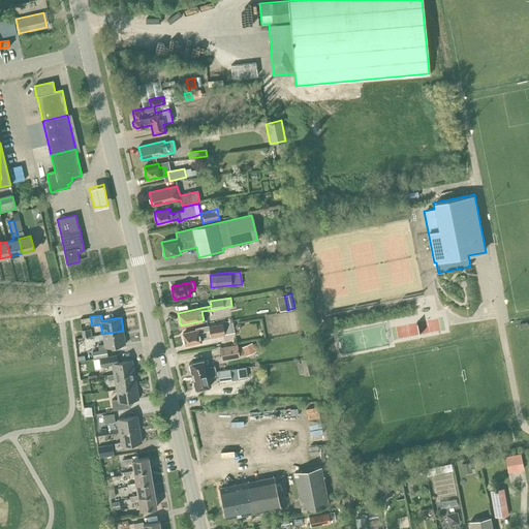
[(210,336),(224,334),(235,332),(232,322),(209,327),(208,325),(194,329),(195,331),(183,333),(184,338),(183,340),(184,342),(185,343),(185,345),(200,342),(198,333),(209,330),(210,336)]
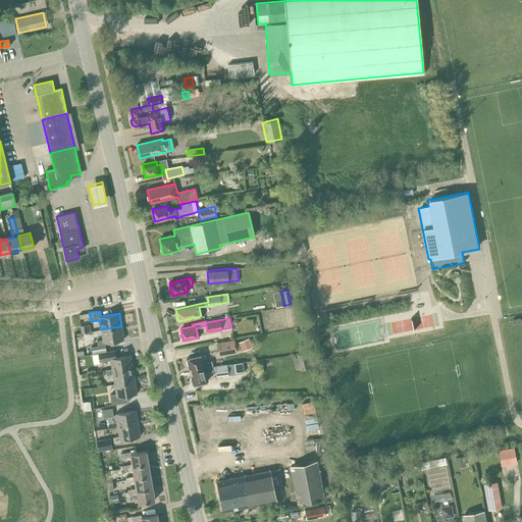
[(91,331),(90,324),(80,325),(81,333),(91,331)]
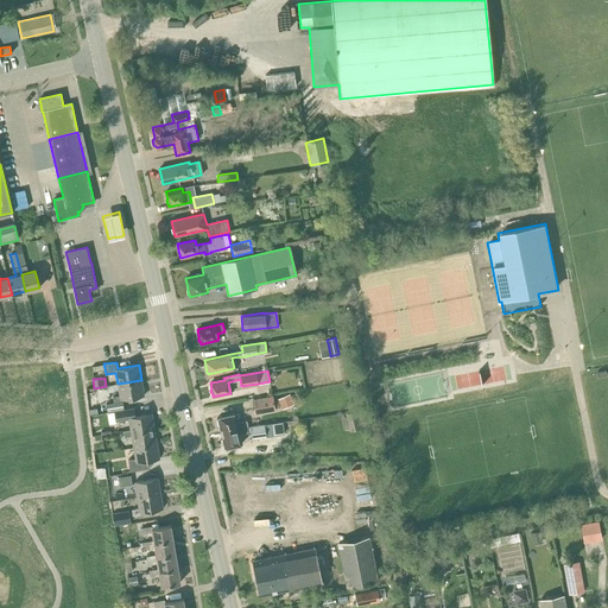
[(120,399),(144,396),(141,380),(118,384),(120,396),(113,397),(113,403),(106,404),(107,412),(124,409),(122,400),(121,401),(120,399)]
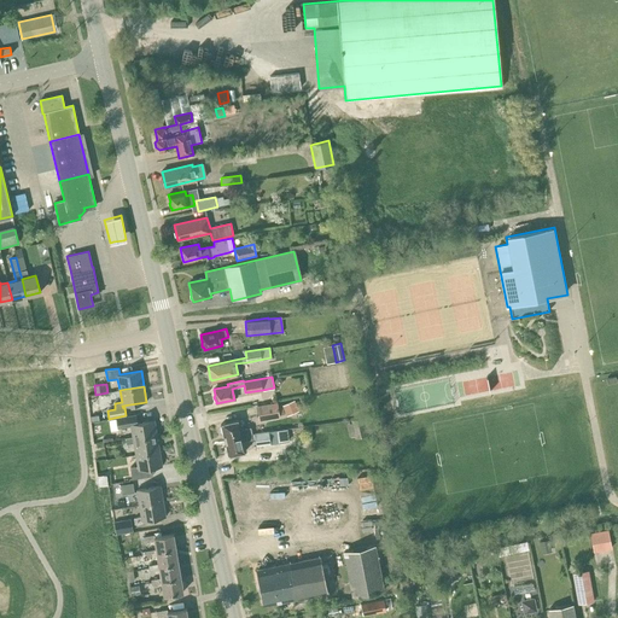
[(110,407),(108,394),(95,395),(98,408),(110,407)]
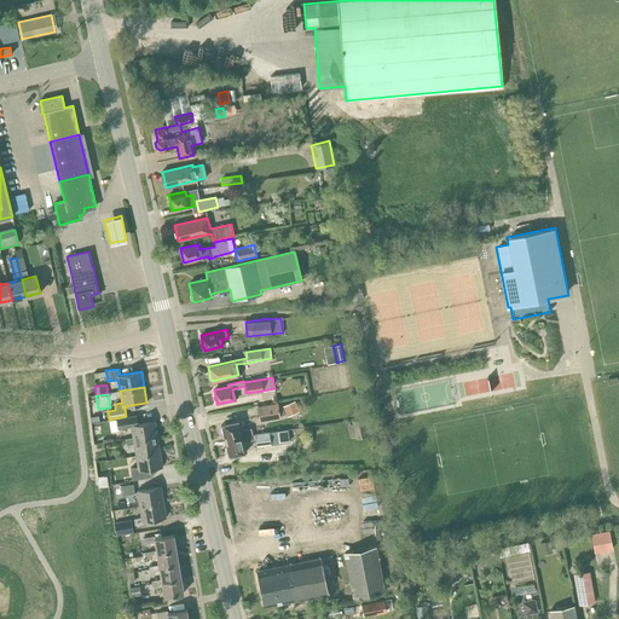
[(300,411),(295,400),(283,406),(287,416),(300,411)]
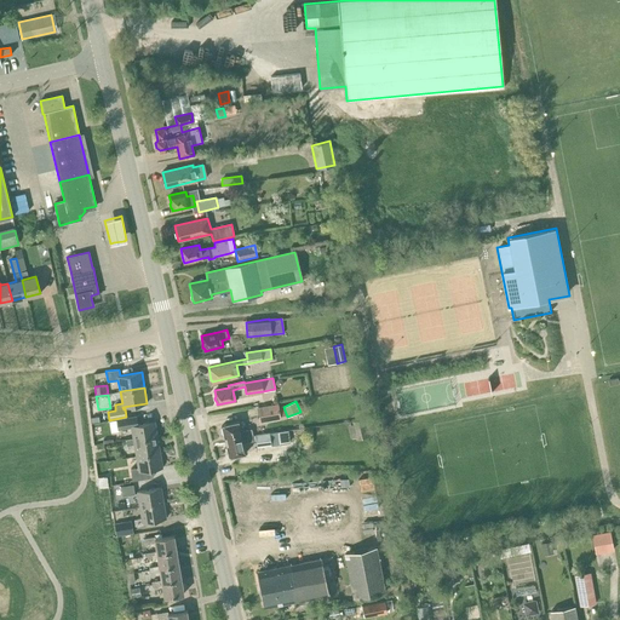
[(279,407),(277,403),(257,407),(260,423),(281,419),(280,417),(285,415),(282,406),(279,407)]
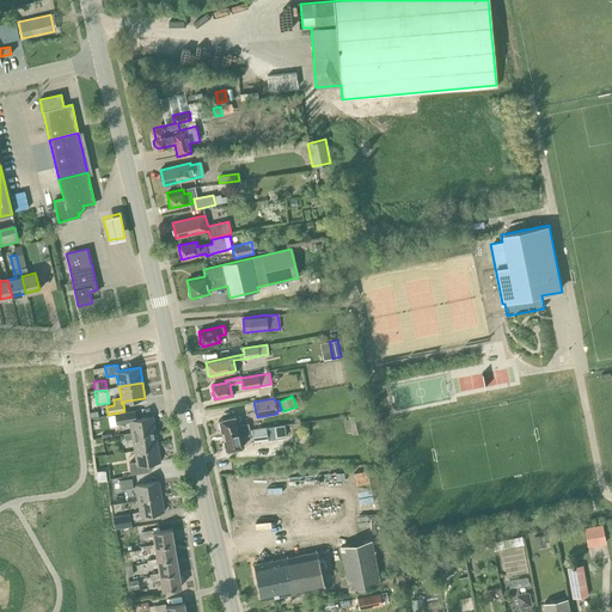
[(153,416),(136,418),(135,411),(115,414),(116,423),(129,422),(132,433),(132,435),(155,432),(153,416)]
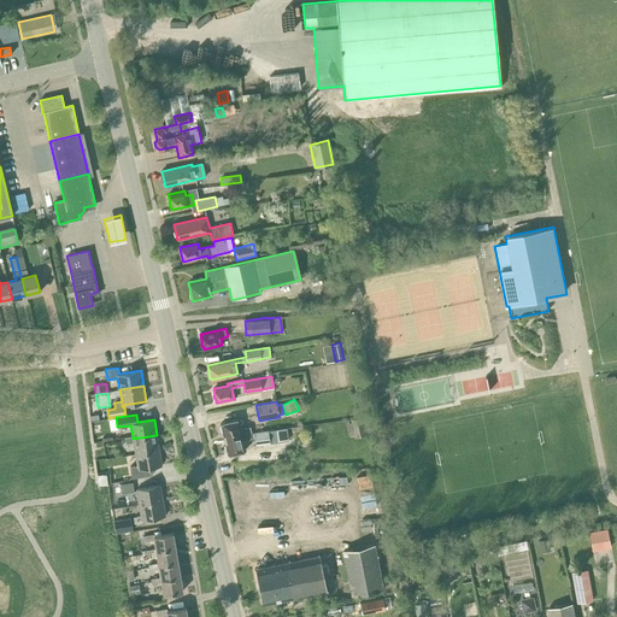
[(365,417),(352,419),(354,439),(369,436),(365,417)]
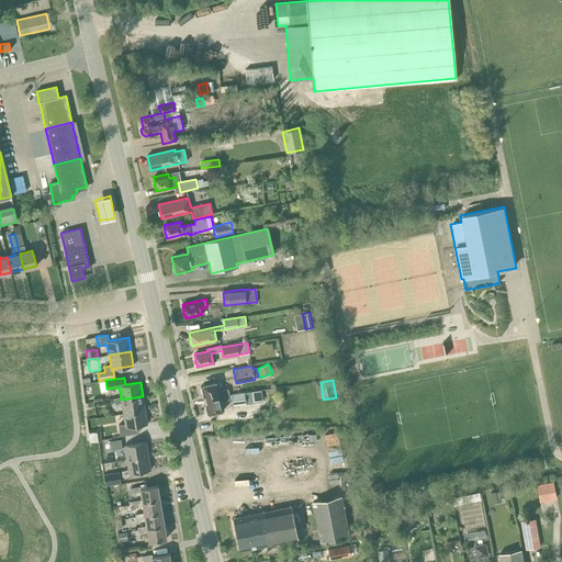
[(204,400),(228,394),(227,389),(218,391),(216,382),(201,385),(202,388),(200,388),(201,394),(203,393),(204,400)]
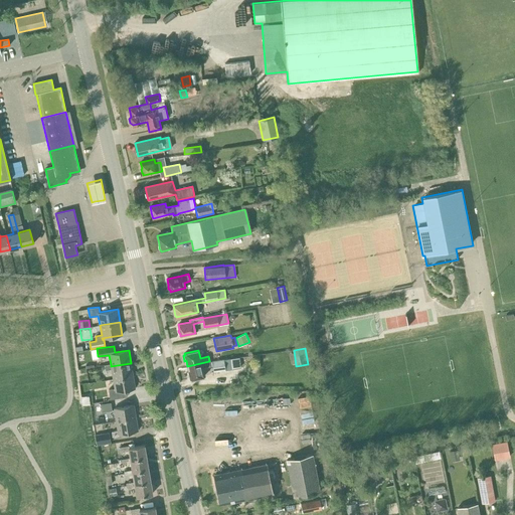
[(202,368),(212,366),(213,372),(225,370),(225,369),(240,368),(239,357),(223,359),(212,360),(209,361),(187,366),(188,372),(187,372),(188,377),(190,377),(190,379),(204,376),(202,368)]
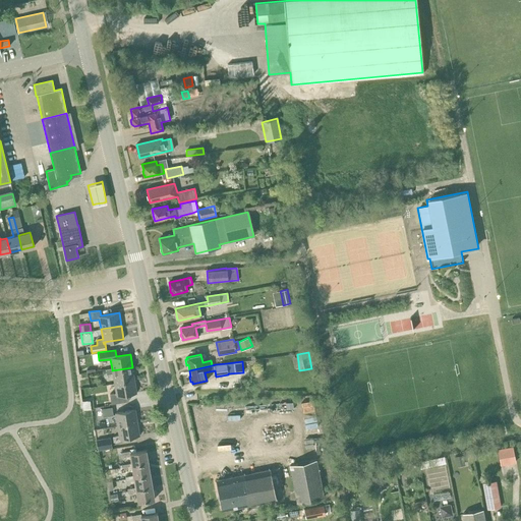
[(114,383),(134,380),(132,367),(112,370),(112,368),(105,369),(106,374),(113,373),(114,383)]
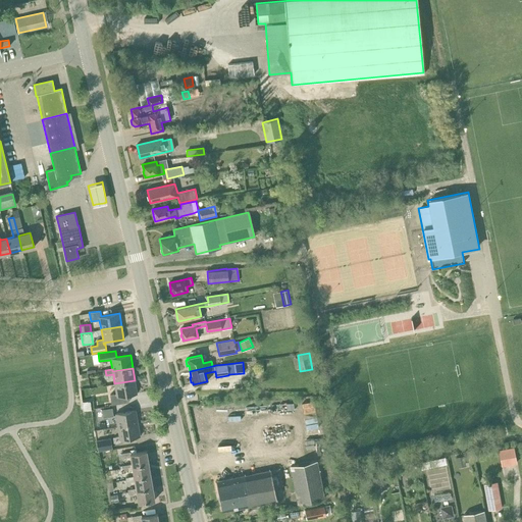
[(127,395),(137,394),(135,380),(114,383),(116,394),(110,395),(111,405),(128,402),(127,395)]
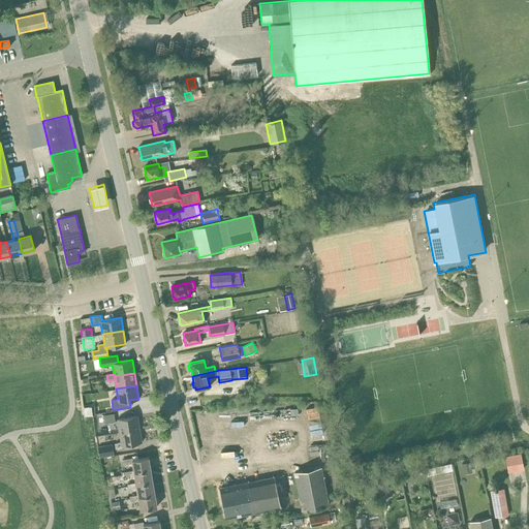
[(106,413),(104,400),(91,402),(93,414),(106,413)]
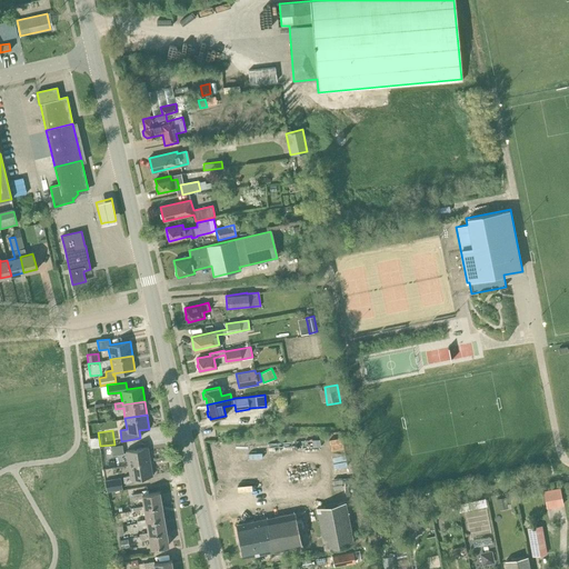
[(123,453),(122,443),(110,446),(111,456),(123,453)]
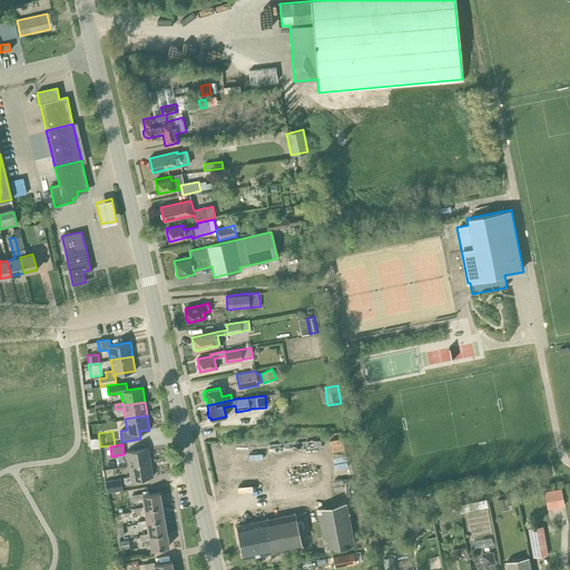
[(128,467),(150,462),(148,448),(126,452),(128,467)]
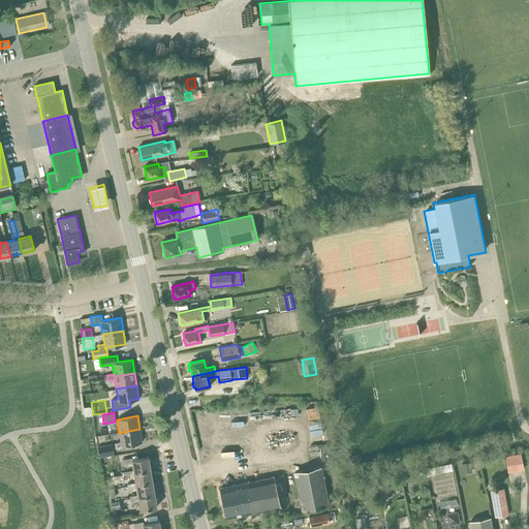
[(121,445),(142,442),(139,429),(119,433),(121,442),(115,443),(115,448),(122,447),(121,445)]
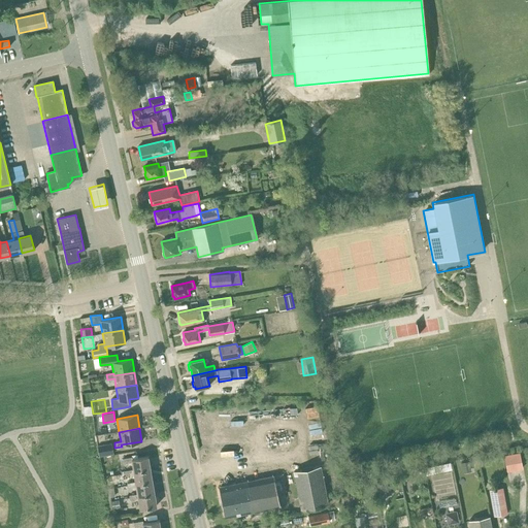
[(99,457),(113,454),(111,443),(97,446),(99,457)]
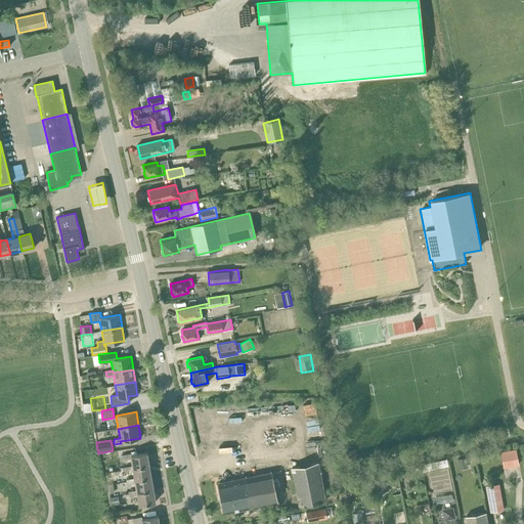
[(500,451),(504,468),(519,466),(516,448),(500,451)]
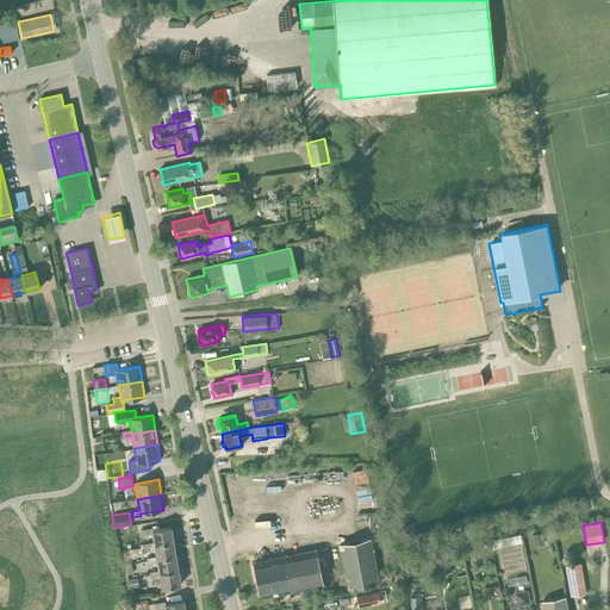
[(155,546),(174,543),(170,528),(153,530),(151,528),(143,529),(143,535),(153,534),(155,542),(155,546)]
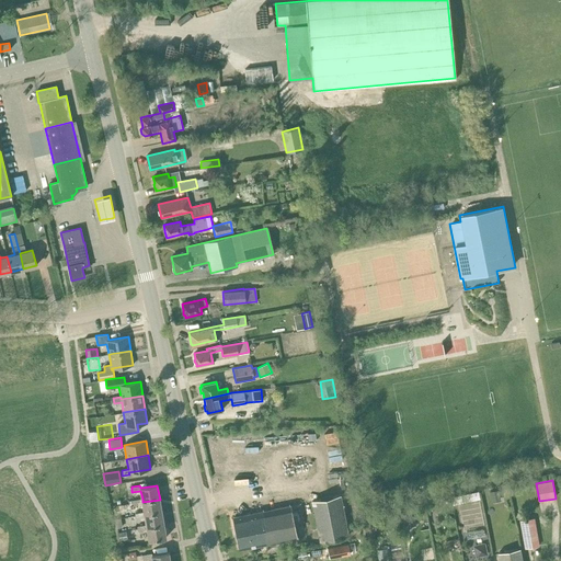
[(489,492),(491,503),(501,501),(499,490),(489,492)]
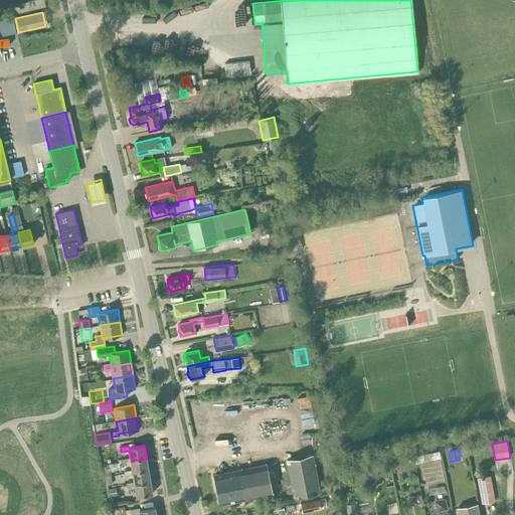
[(421,455),(423,461),(433,459),(432,453),(421,455)]
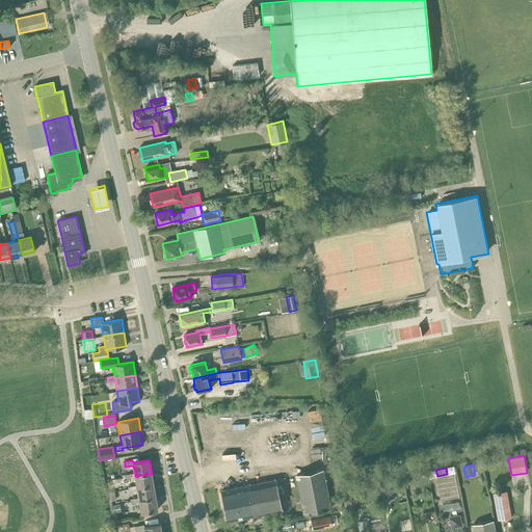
[(303,512),(330,507),(323,470),(296,475),(303,512)]
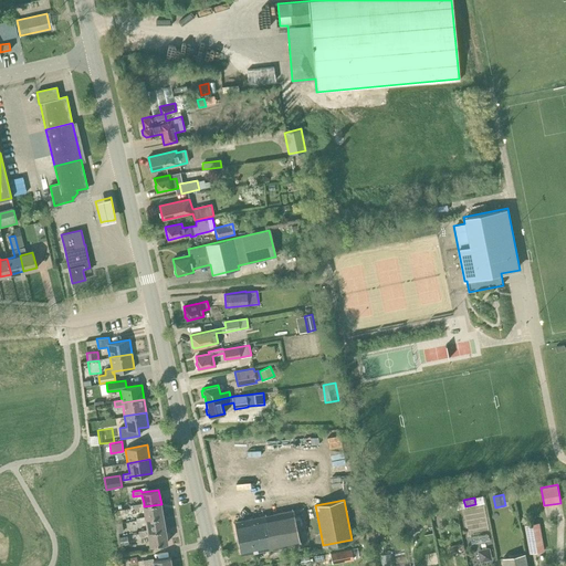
[(164,516),(161,504),(144,506),(144,503),(135,505),(135,510),(144,509),(145,516),(146,520),(164,516)]
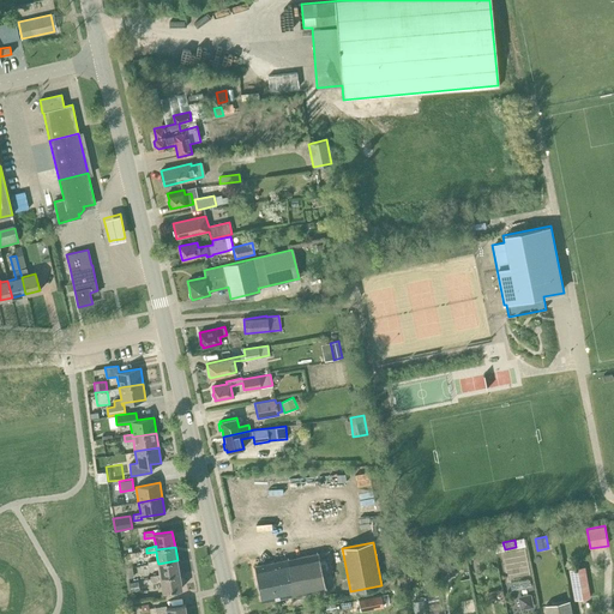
[(325,589),(321,573),(332,571),(327,552),(318,554),(318,553),(256,566),(258,577),(256,581),(257,585),(257,587),(259,588),(263,601),(325,589)]
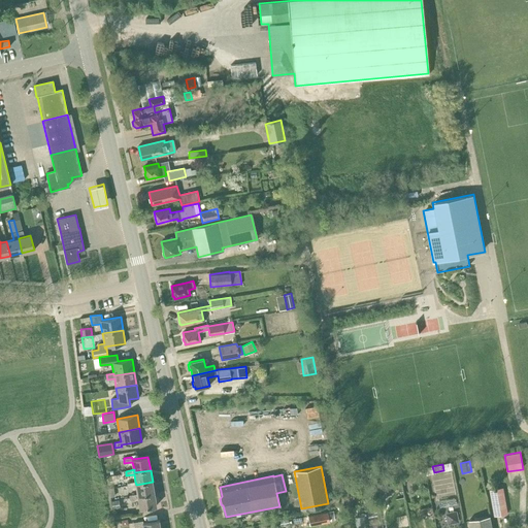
[(155,494),(153,482),(136,485),(135,482),(128,483),(128,488),(136,487),(138,494),(138,496),(155,494)]
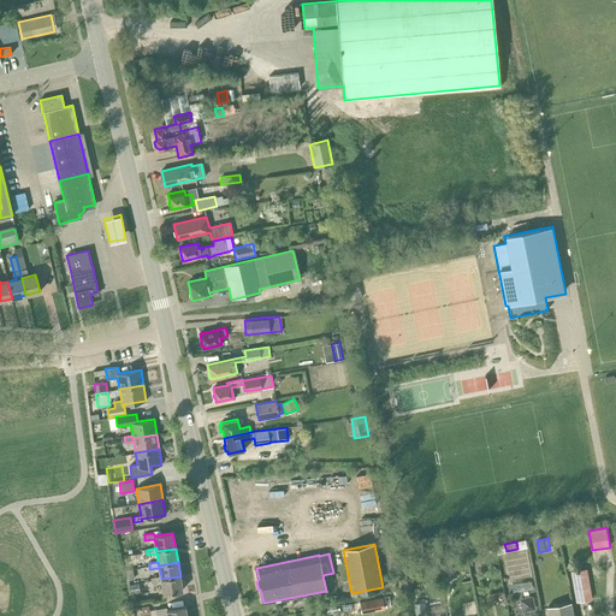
[(592,599),(586,568),(570,570),(576,603),(592,599)]
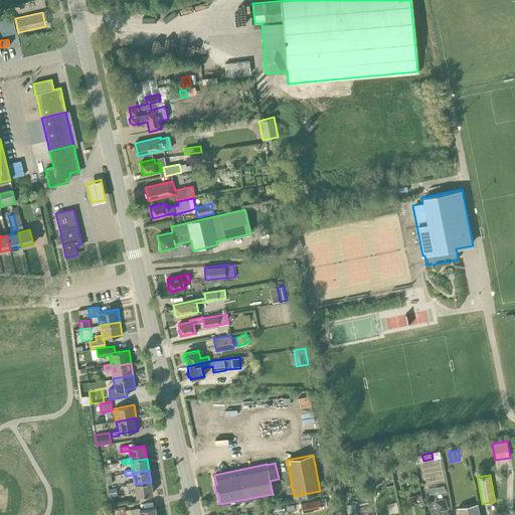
[(153,493),(152,491),(151,482),(135,484),(135,482),(127,483),(127,488),(135,487),(137,496),(153,493)]
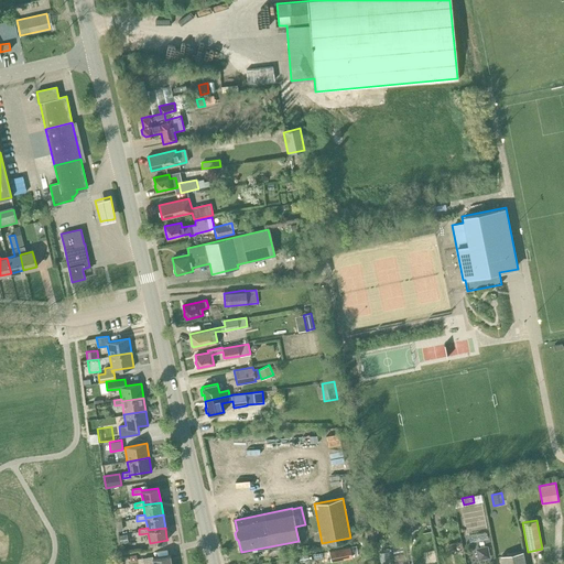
[(120,544),(128,542),(127,534),(119,535),(120,544)]
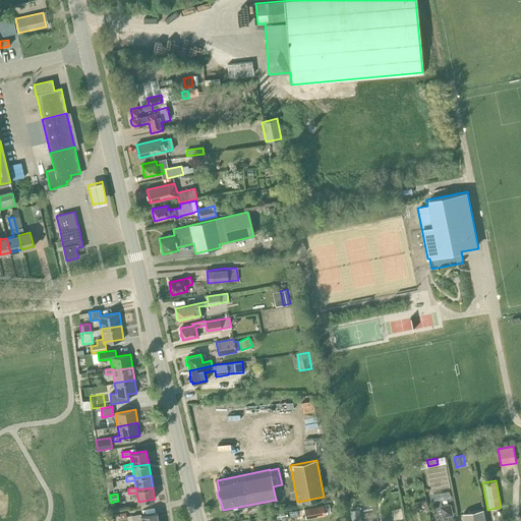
[(303,509),(305,518),(326,514),(324,505),(303,509)]
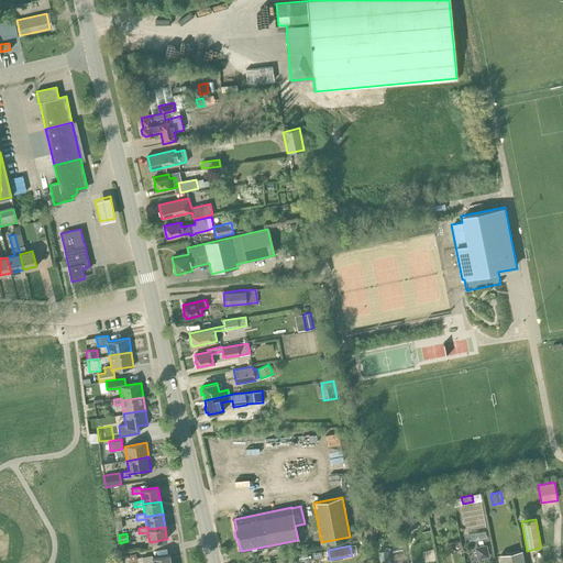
[(475,548),(477,560),(489,558),(487,545),(475,548)]
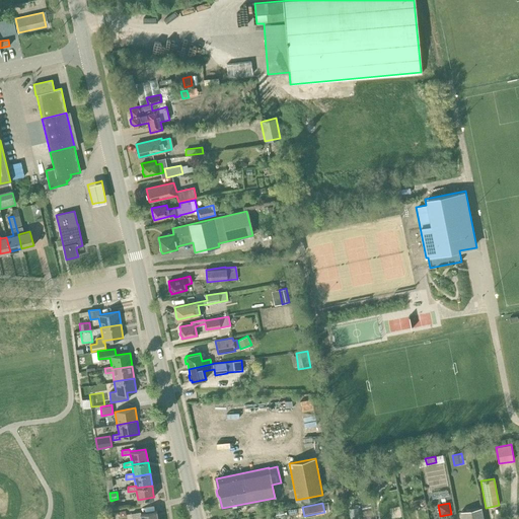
[(461,511),(461,518),(483,518),(480,508),(461,511)]
